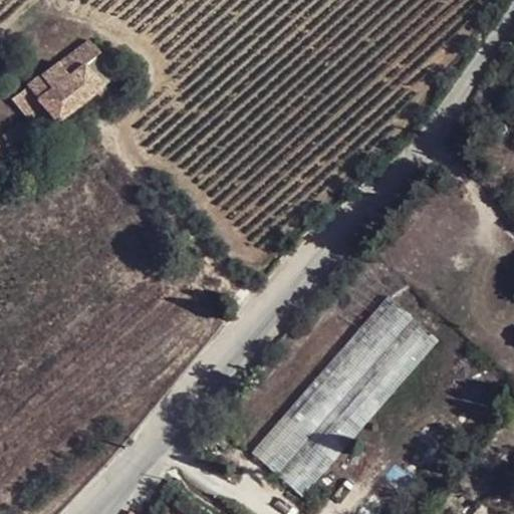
[(117,75),(89,39),(28,88),(56,123),(117,75)]
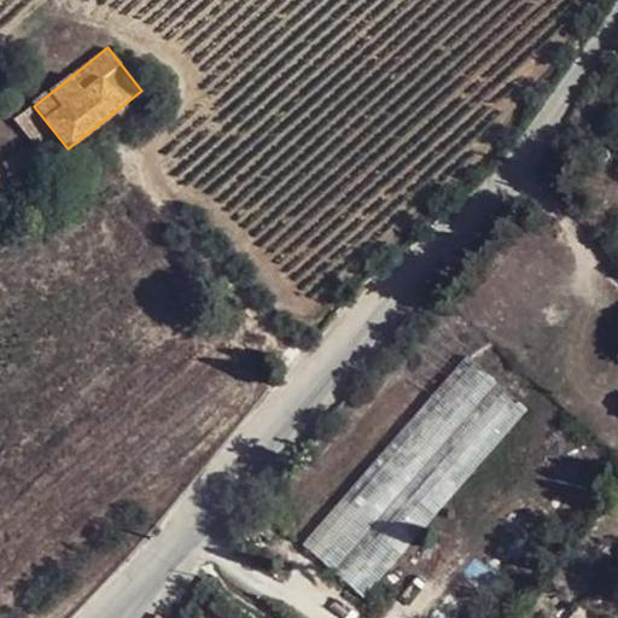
[(68,149),(34,106),(23,112),(16,118),(50,162),(68,149)]
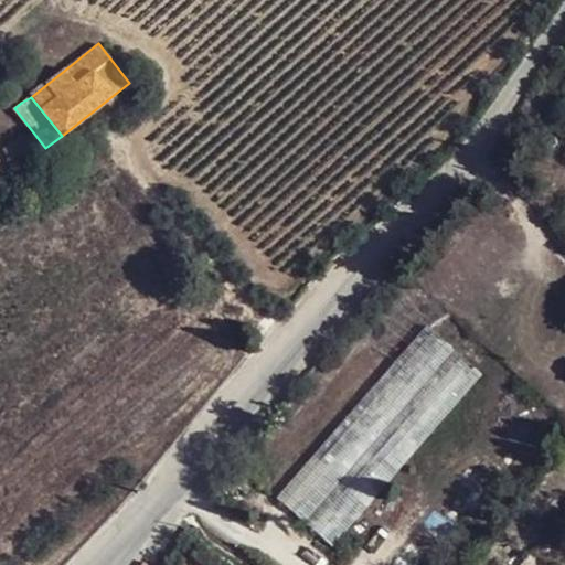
[(23,137),(4,152),(16,167),(35,153),(23,137)]
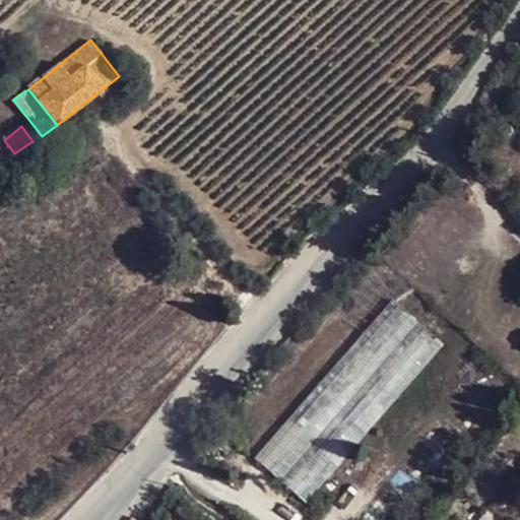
[(0,165),(14,153),(4,140),(0,142),(0,165)]
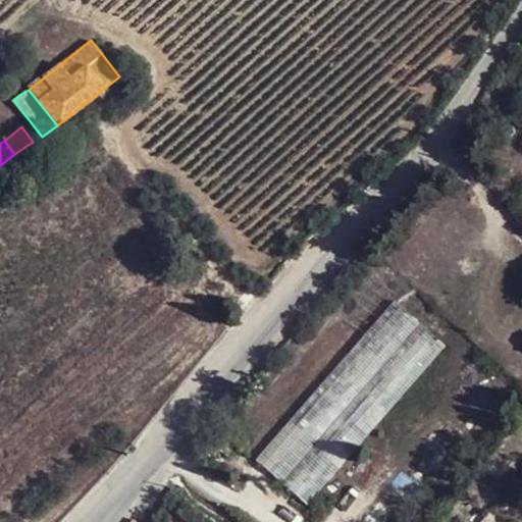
[(394,303),(256,460),(307,504),(445,348),(394,303)]
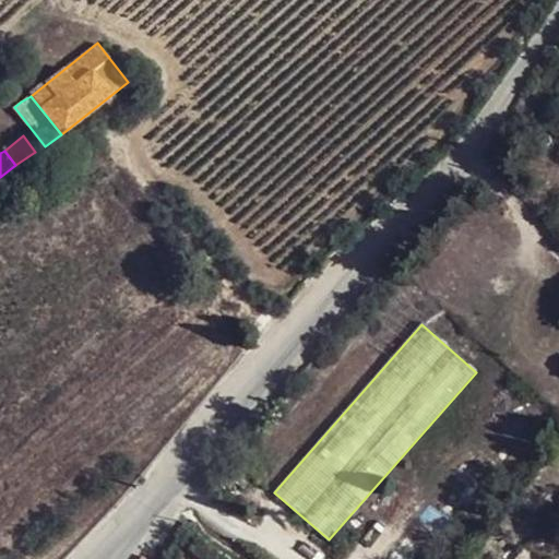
[(514,558),(534,558),(535,558),(528,551),(523,548),(514,558)]
